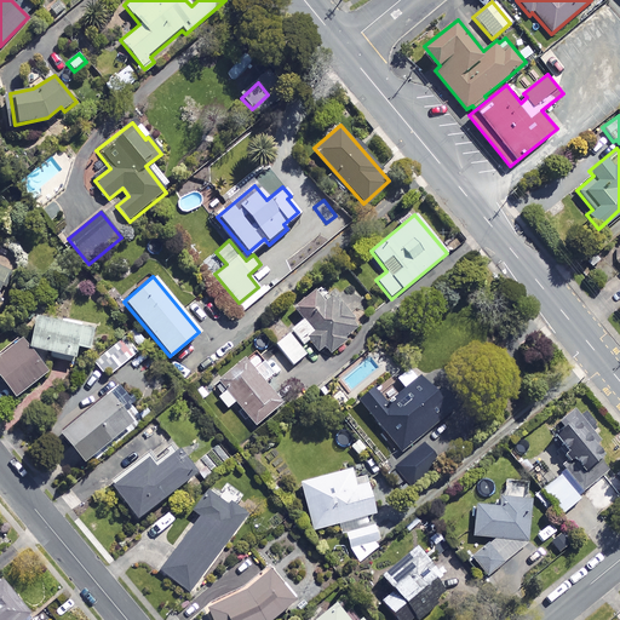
[(322,300),(315,290),(292,306),(303,321),(274,342),(291,366),(306,354),(300,346),(308,340),(316,351),(323,346),(329,354),(345,342),(343,338),(359,326),(333,292),(322,300)]
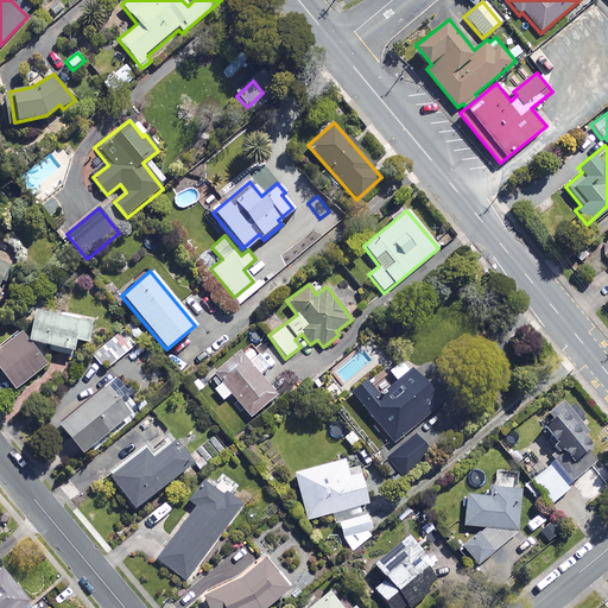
[(94,318),(35,304),(26,340),(73,350),(75,339),(89,342),(94,318)]
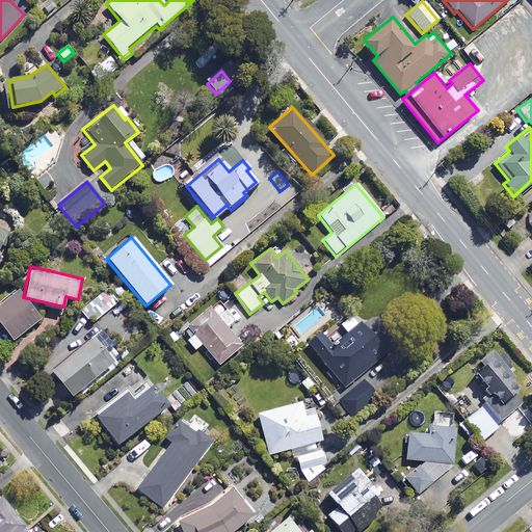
[(40,320),(18,292),(0,304),(0,325),(12,341),(40,320)]
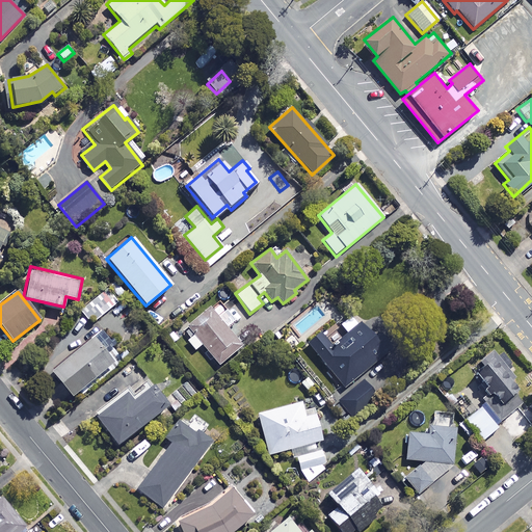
[(240,347),(211,311),(189,327),(194,335),(186,341),(194,350),(202,345),(217,366),(240,347)]
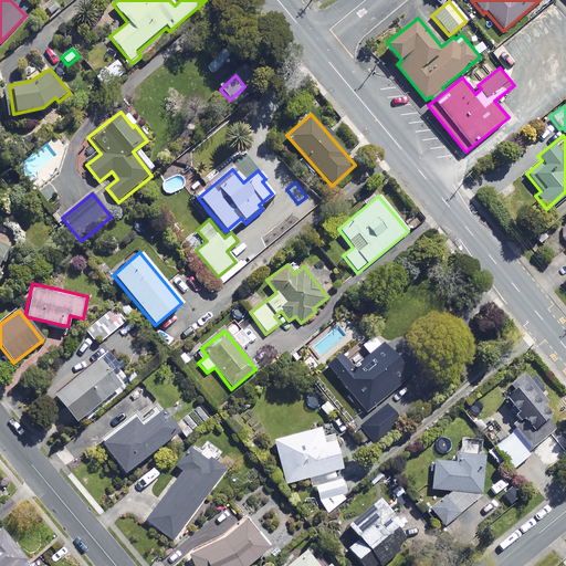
[(365,355),(354,341),(324,365),(364,413),(409,377),(381,343),(365,355)]
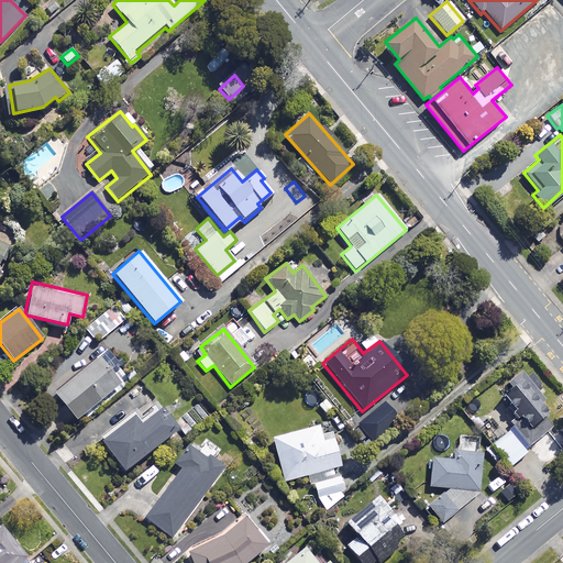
[(118,366),(105,351),(53,393),(75,419),(129,376),(120,365),(118,366)]
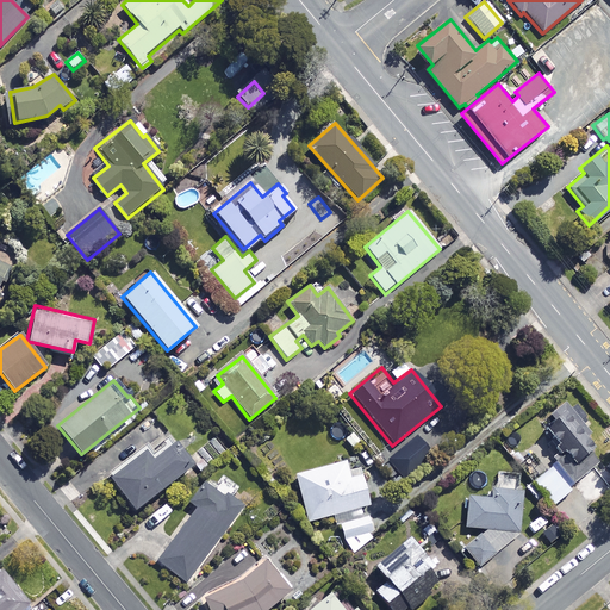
[(541,423),(555,441),(552,444),(558,453),(562,448),(572,460),(589,446),(579,434),(584,429),(562,404),(541,423)]
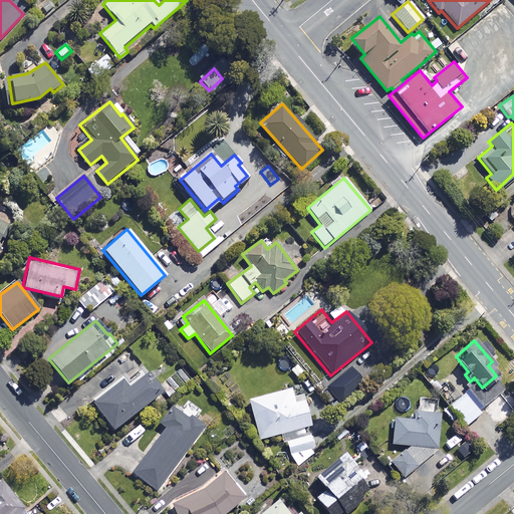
[(350,365),(325,384),(341,405),(365,387),(350,365)]
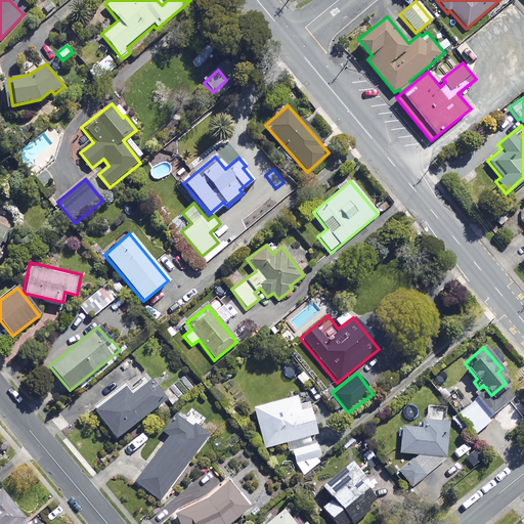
[(166,398),(150,378),(129,394),(121,384),(91,406),(115,437),(166,398)]
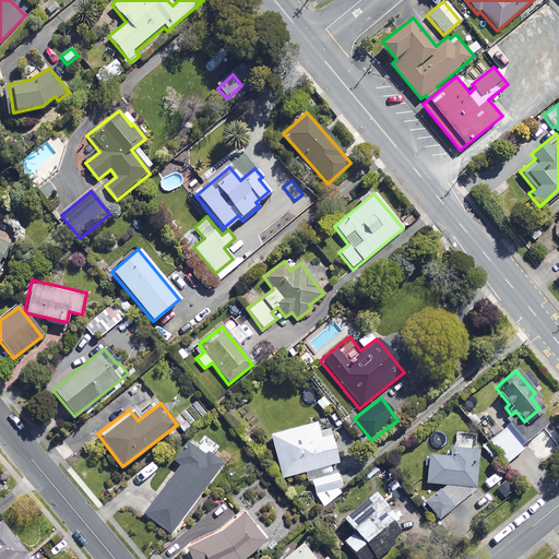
[(302,472),(306,480),(331,474),(328,464),(337,462),(330,435),(320,438),(314,421),(270,435),(282,477),(302,472)]
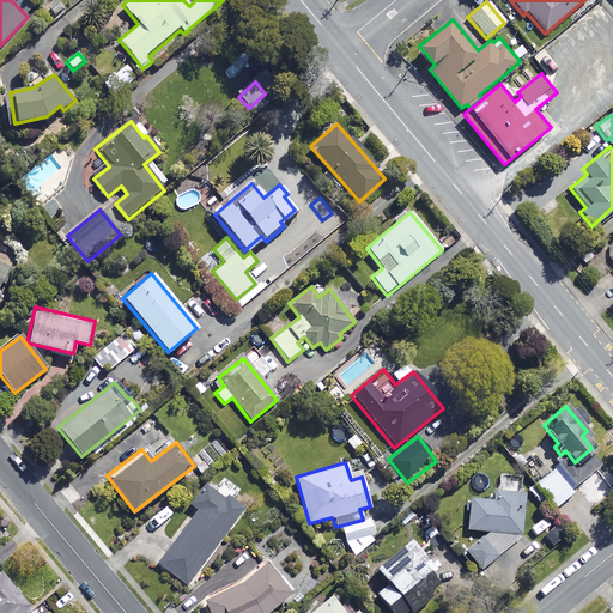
[(535,485),(554,507),(572,491),(571,490),(576,485),(558,465),(535,485)]
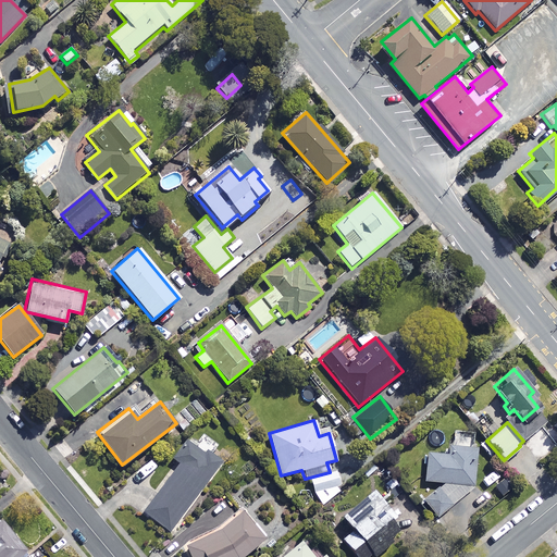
[(537,461),(556,446),(556,444),(555,441),(556,438),(556,435),(551,428),(542,434),(540,431),(524,443),(537,461)]
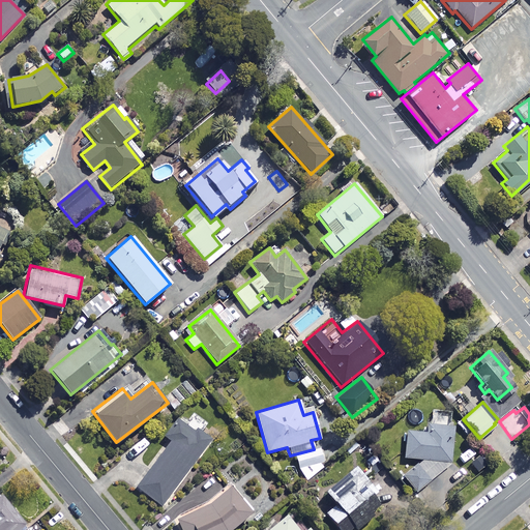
[(210,441),(177,417),(164,437),(170,442),(137,489),(163,507),(210,441)]
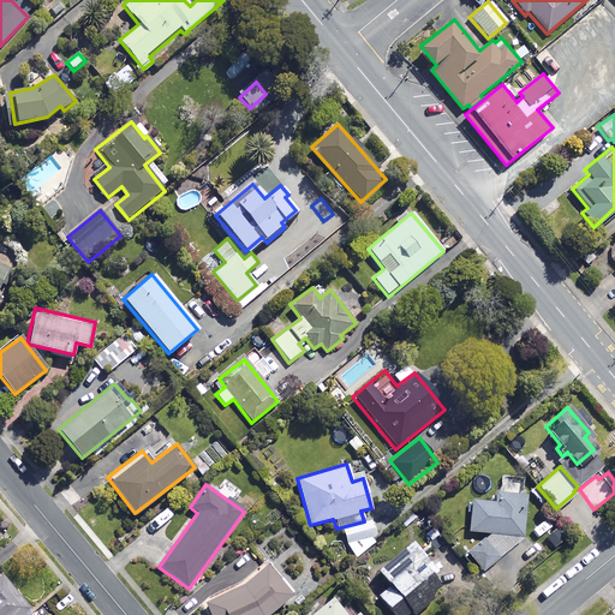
[(524,494),(496,491),(495,503),(470,502),(469,531),(521,533),(524,494)]
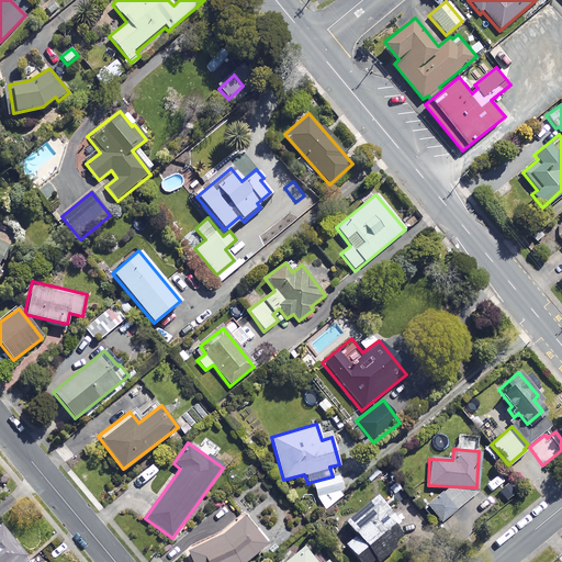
[(344,490),(340,475),(312,482),(316,497),(344,490)]
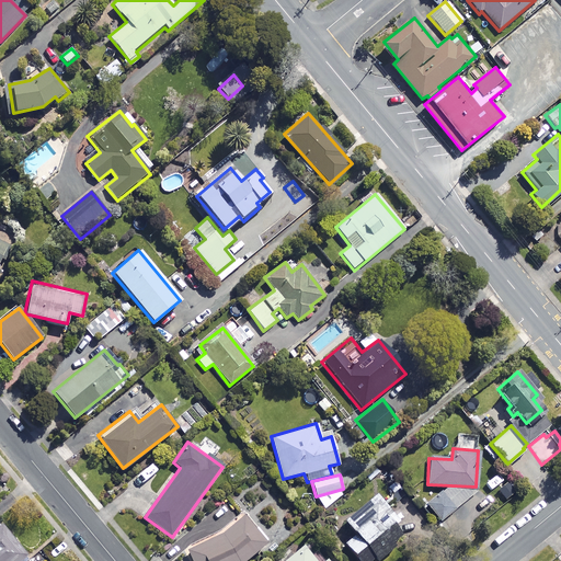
[(396,519),(375,494),(344,521),(354,533),(343,542),(358,560),(366,560),(374,556),(377,560),(403,537),(391,523),(396,519)]
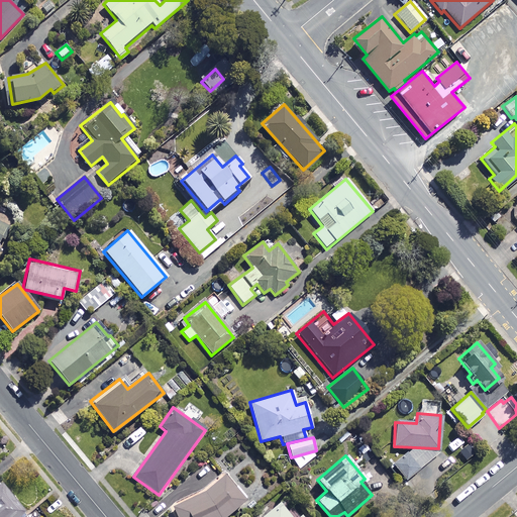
[(201,491),(172,504),(178,516),(222,516),(245,498),(223,473),(201,491)]
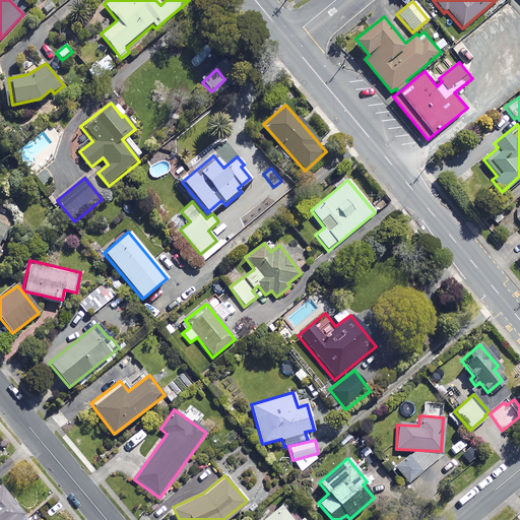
[(0,519),(16,519),(25,514),(1,483),(0,483),(0,519)]
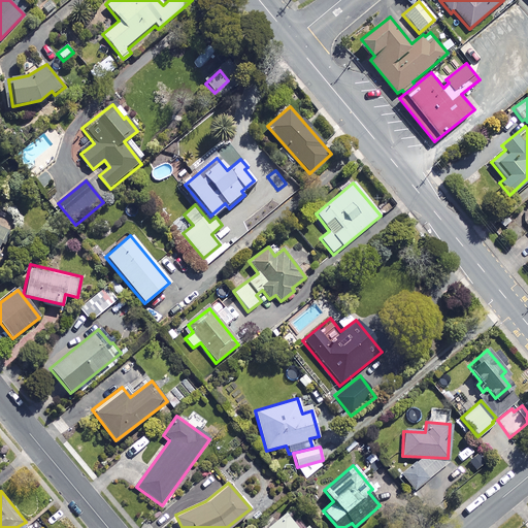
[(290,520),(284,513),(264,527),(307,527),(297,515),(290,520)]
